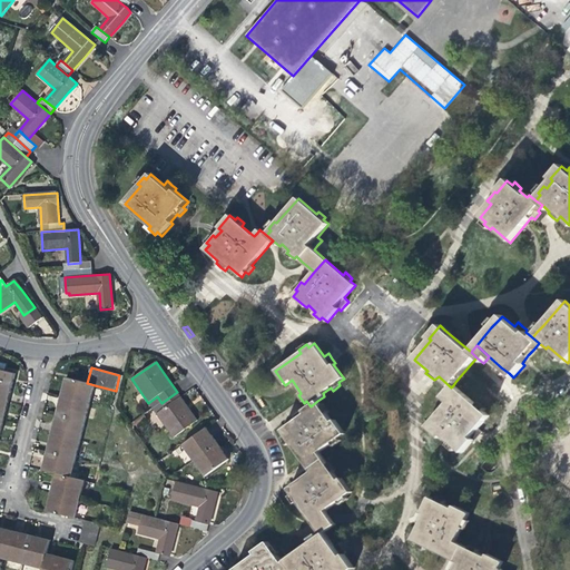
[(0,379),(13,383),(15,379),(16,374),(0,370),(0,379)]
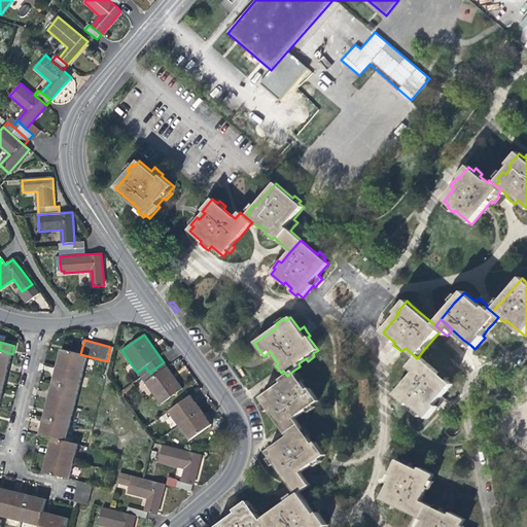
[(83,373),(88,356),(80,354),(62,349),(59,358),(57,366),(83,373)]
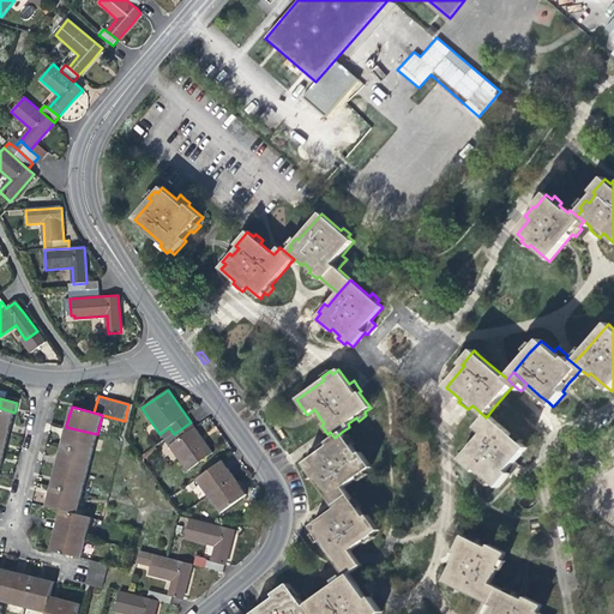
[(11,426),(14,413),(0,408),(0,429),(10,433),(11,426)]
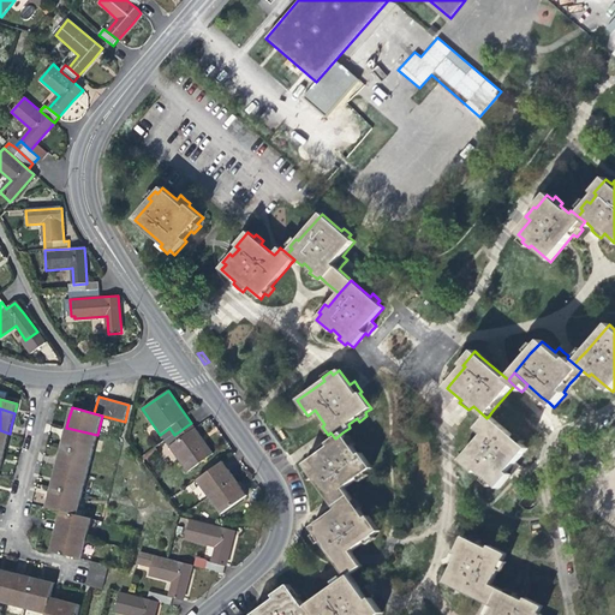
[(466,455),(461,461),(476,473),(477,471),(485,478),(494,484),(499,489),(511,475),(512,476),(517,471),(520,466),(515,463),(527,449),(523,445),(514,437),(489,416),(487,418),(477,429),(484,435),(472,448),(466,455)]
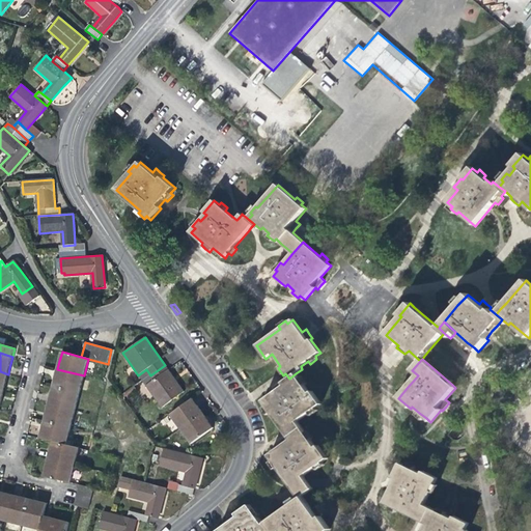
[(154,380),(146,386),(162,408),(185,392),(174,378),(165,365),(150,375),(154,380)]
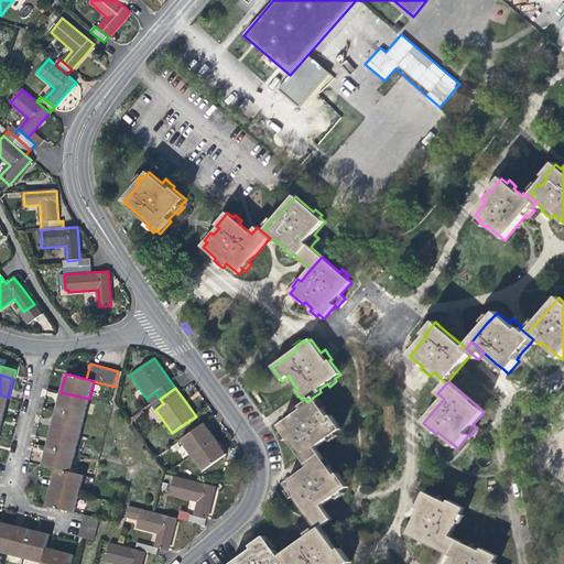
[(85,418),(89,399),(61,392),(58,401),(56,410),(85,418)]
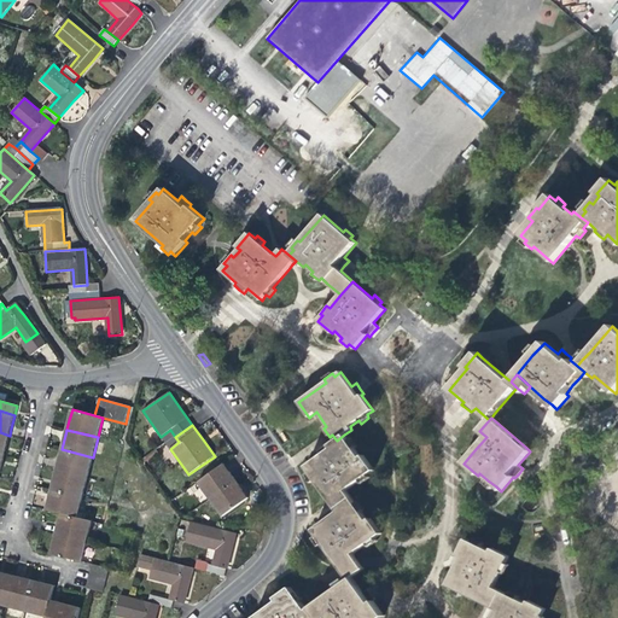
[(161,437),(165,443),(175,437),(170,430),(161,437)]
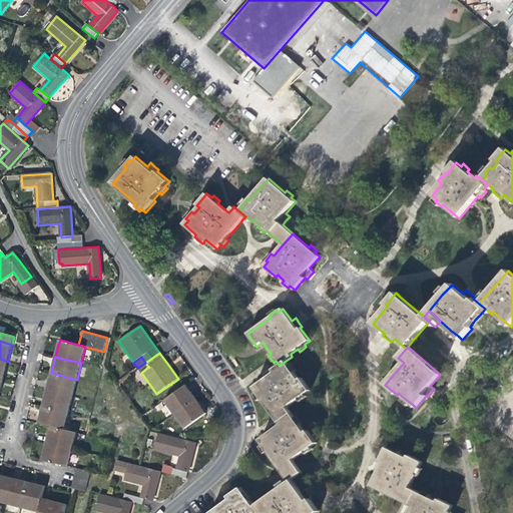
[(290,367),(286,361),(280,366),(274,370),(273,369),(268,372),(264,375),(267,379),(253,388),(258,393),(254,395),(260,402),(263,400),(278,421),(291,412),(288,408),(299,400),(301,402),(308,397),(306,395),(311,391),(302,378),(300,380),(295,373),(297,371),(293,365),(290,367)]
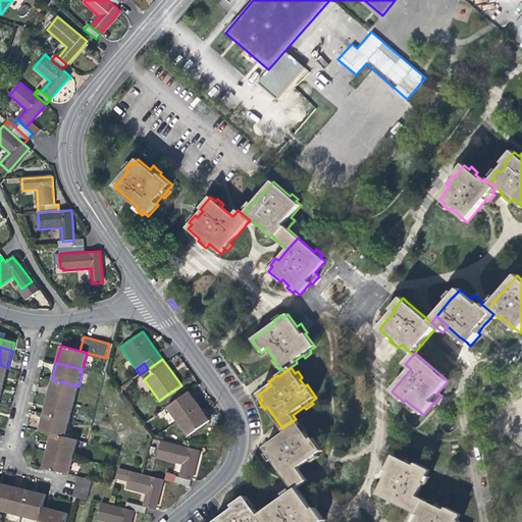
[(140,374),(144,379),(151,373),(148,369),(140,374)]
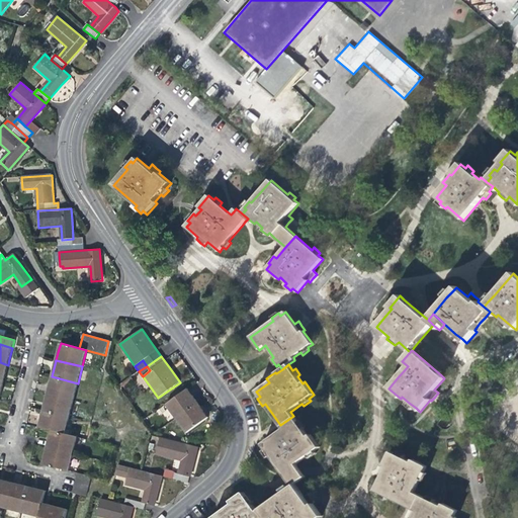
[(73,401),(78,383),(52,376),(50,384),(48,394),(73,401)]
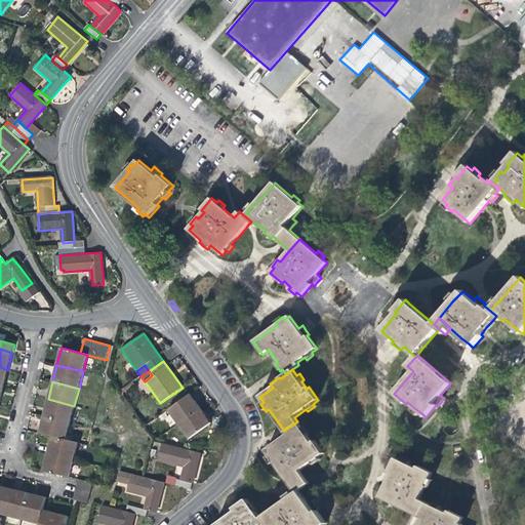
[(168,410),(178,425),(201,408),(196,401),(191,394),(189,396),(168,410)]
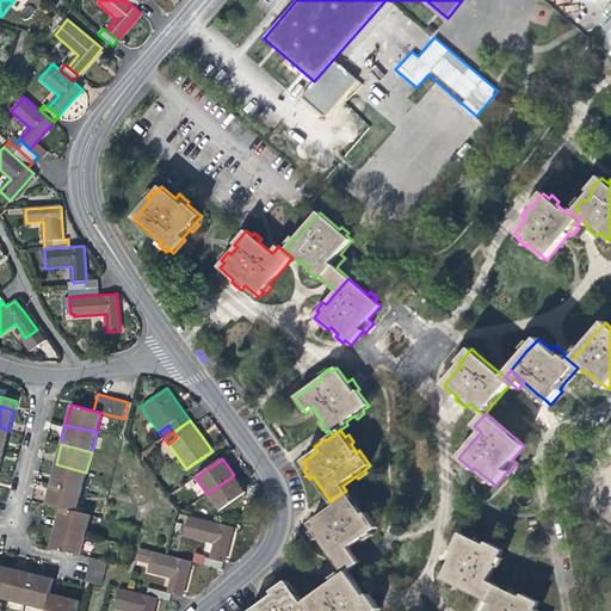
[(81,492),(86,473),(56,464),(54,474),(50,483),(81,492)]
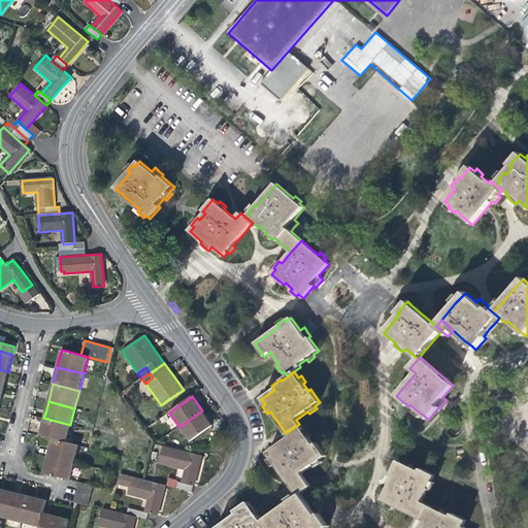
[(207,419),(202,410),(179,427),(190,441),(212,426),(207,419)]
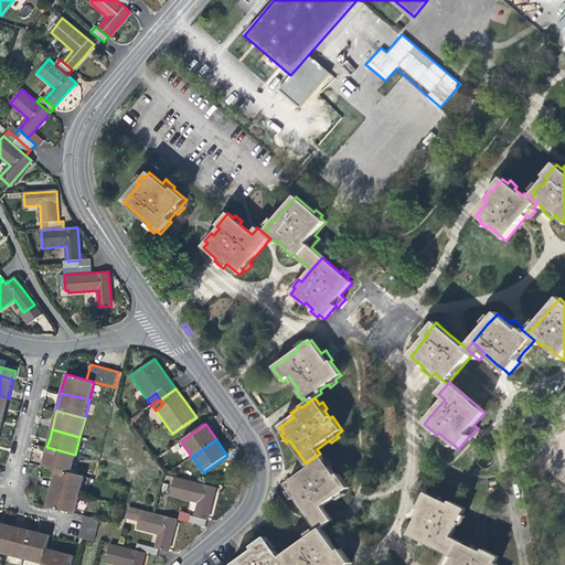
[(71,473),(75,455),(46,447),(45,457),(43,466),(56,469),(71,473)]
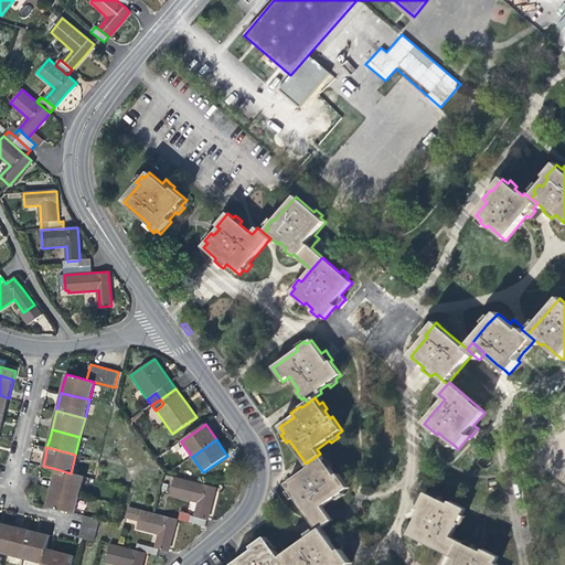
[(326,461),(320,454),(306,464),(301,467),(297,470),(300,476),(286,484),(290,490),(287,492),(292,500),(296,498),(309,516),(313,522),(319,531),(321,529),(333,521),(328,513),(323,507),(336,498),(338,501),(345,496),(343,492),(349,488),(339,475),(337,476),(331,468),(333,467),(328,459),(326,461)]
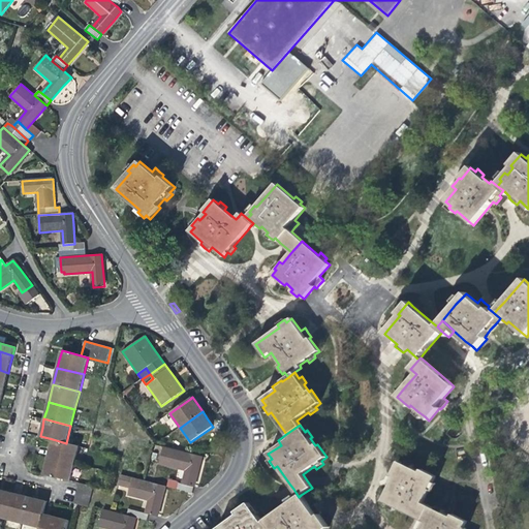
[(51,447),(48,457),(74,464),(79,446),(66,443),(53,439),(51,447)]
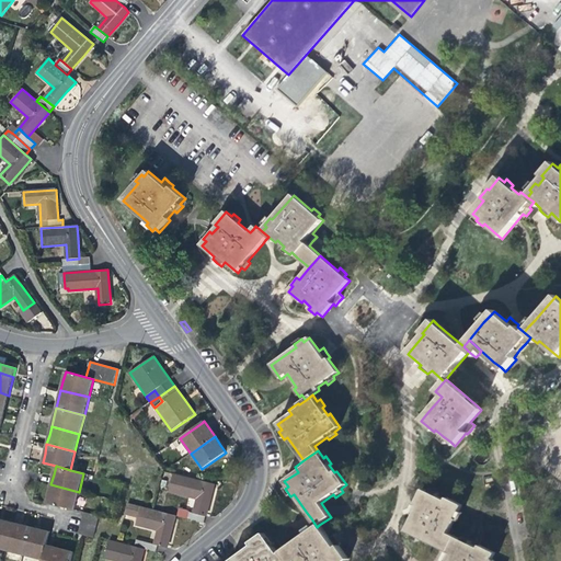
[(197,499),(194,514),(206,517),(210,501),(215,484),(174,474),(170,492),(197,499)]
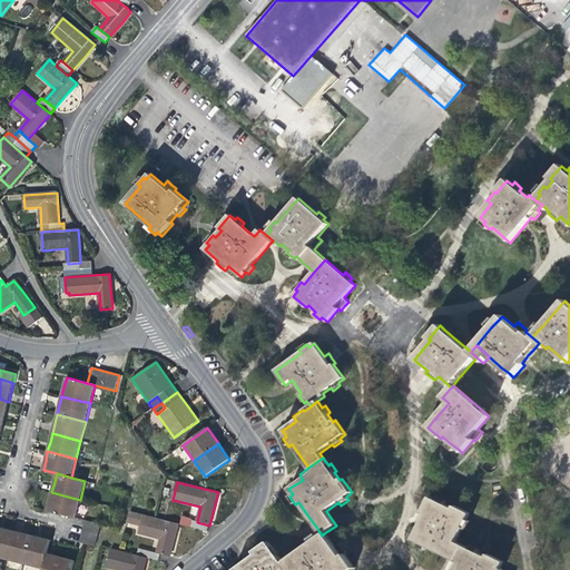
[(49,501),(47,511),(76,518),(80,500),(51,492),(49,501)]
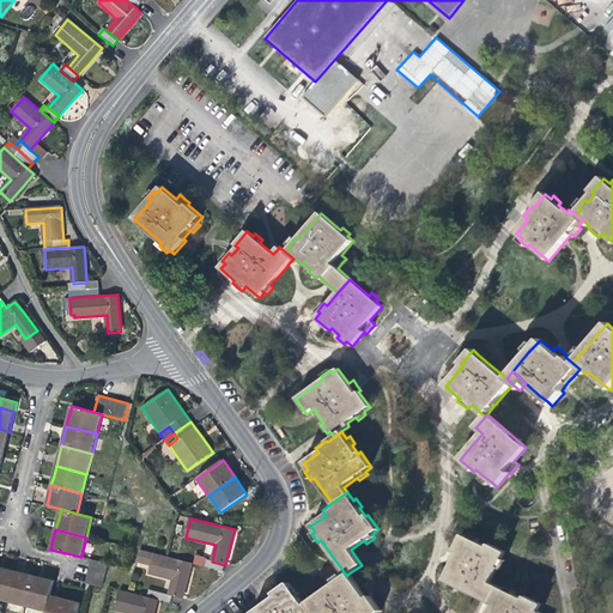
[(451,565),(444,581),(450,584),(449,587),(457,592),(460,588),(481,599),(490,583),(497,568),(501,569),(505,560),(502,559),(505,552),(489,545),(487,547),(478,542),(479,540),(471,535),(468,539),(462,535),(454,552),(451,551),(449,557),(447,562),(451,565)]
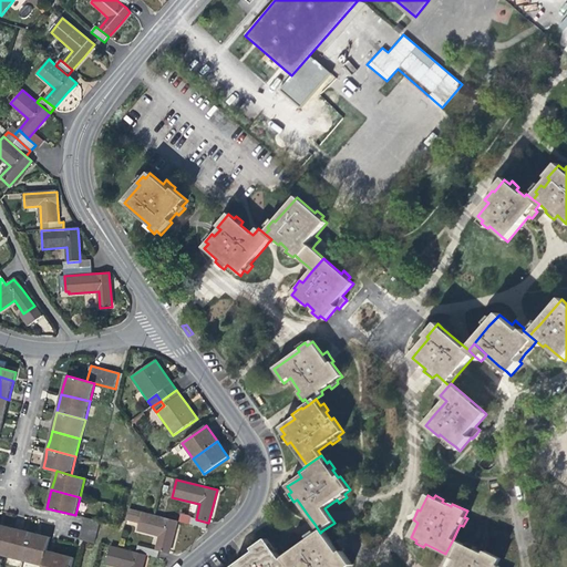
[(156,550),(160,552),(168,554),(173,536),(177,522),(155,515),(142,512),(130,508),(126,518),(140,522),(137,531),(161,536),(156,550)]
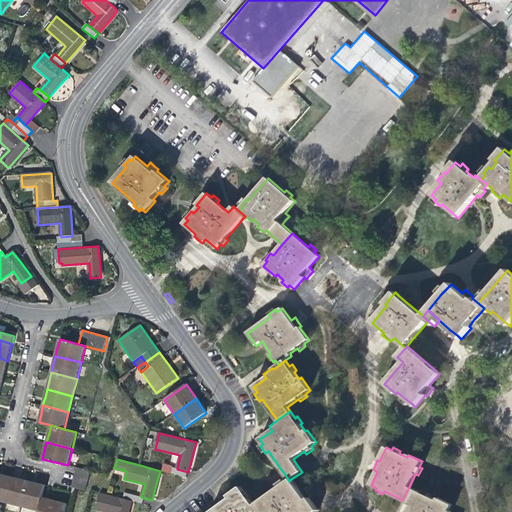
[(188,472),(177,469),(173,468),(171,466),(164,464),(162,471),(171,473),(187,477),(188,472)]
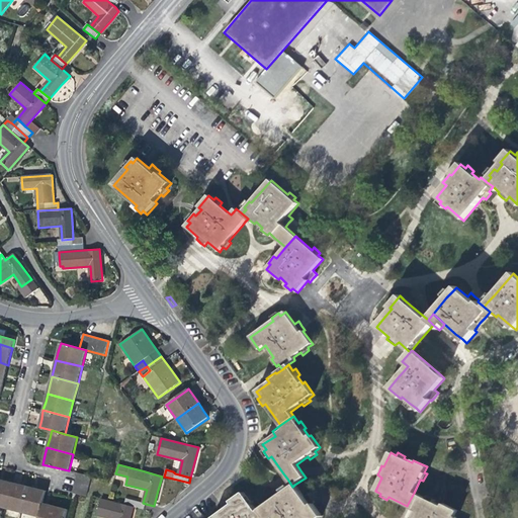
[(91,477),(77,473),(73,494),(86,497),(91,477)]
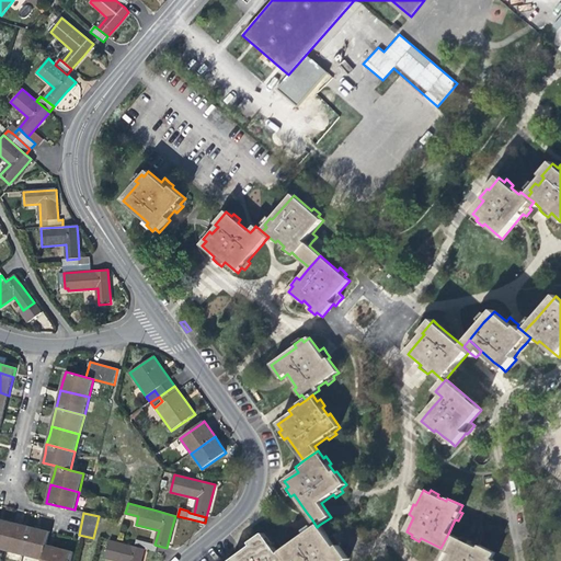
[(3,521),(0,519),(0,549),(7,551),(13,523),(3,521)]
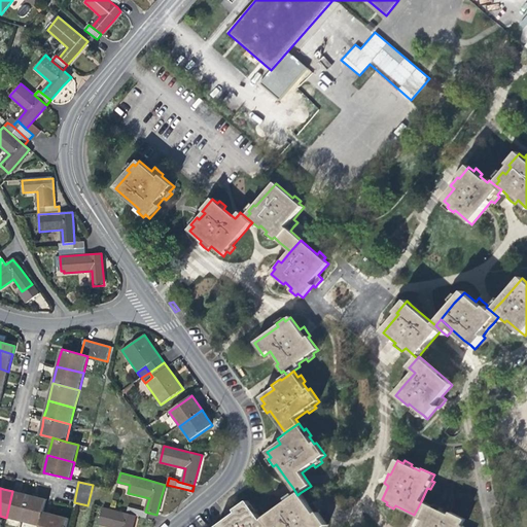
[(22,493),(12,491),(6,518),(23,522),(30,496),(22,493)]
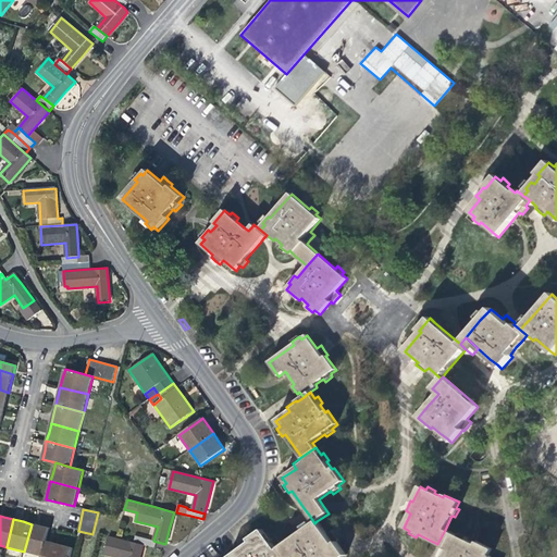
[(327,535),(317,521),(314,523),(312,525),(310,522),(302,528),(305,530),(280,548),(285,556),(295,556),(296,556),(295,556),(344,556),(346,556),(336,543),(338,541),(335,536),(332,532),(327,535)]
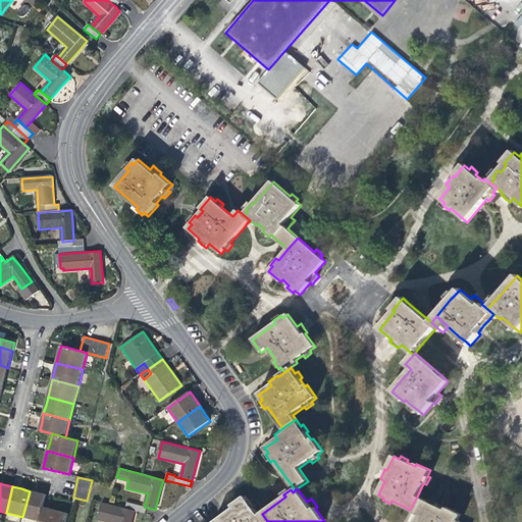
[(38,492),(30,491),(22,517),(40,521),(43,508),(46,496),(38,492)]
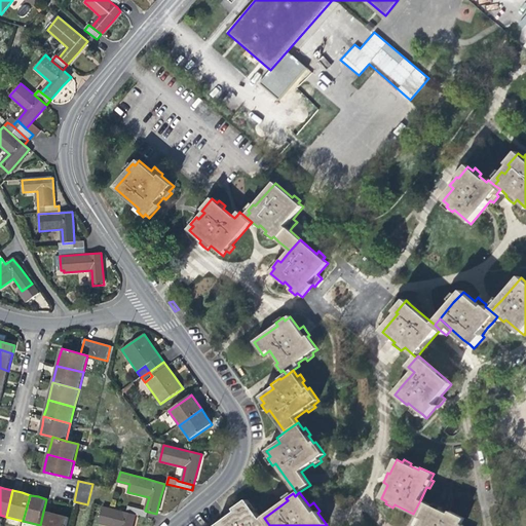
[(269,525),(264,518),(261,520),(256,512),(259,510),(254,503),(251,505),(248,500),(234,510),(233,508),(229,511),(224,514),(228,519),(217,525),(269,525)]
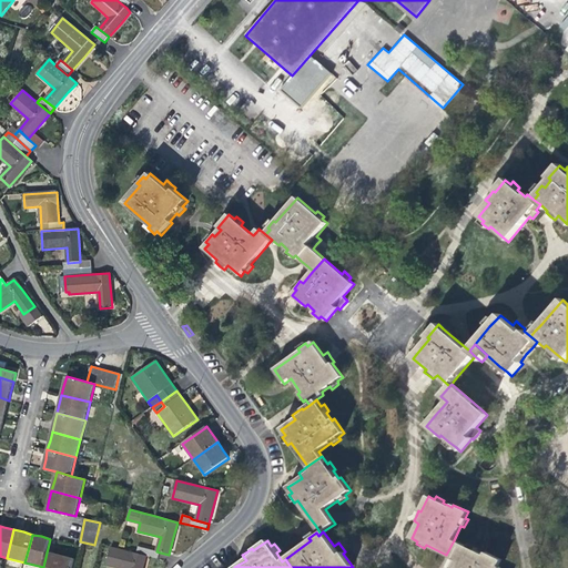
[(500,567),(501,567),(498,566),(501,560),(486,553),(485,556),(480,554),(476,551),(477,548),(469,544),(467,547),(454,540),(446,555),(453,558),(449,564),(447,567),(500,567)]
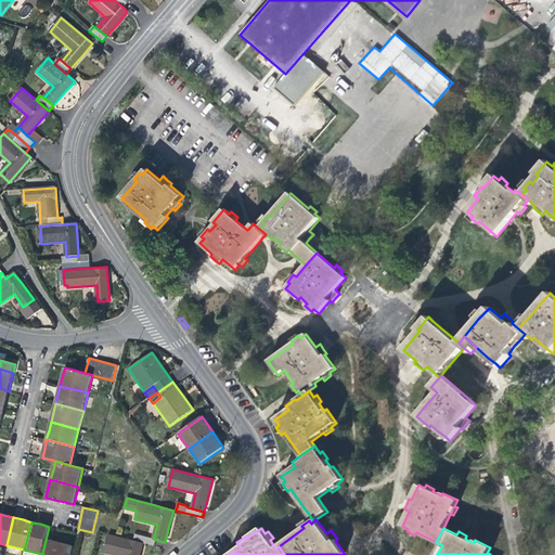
[(116,554),(139,554),(142,543),(133,541),(116,537),(108,534),(104,552),(116,554)]
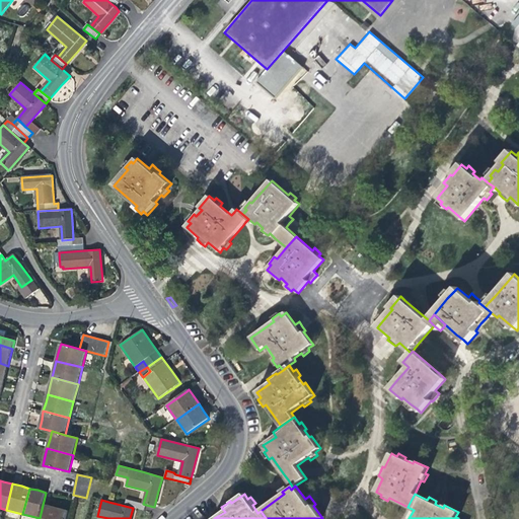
[(144,511),(146,505),(143,504),(126,500),(125,506),(133,508),(144,511)]
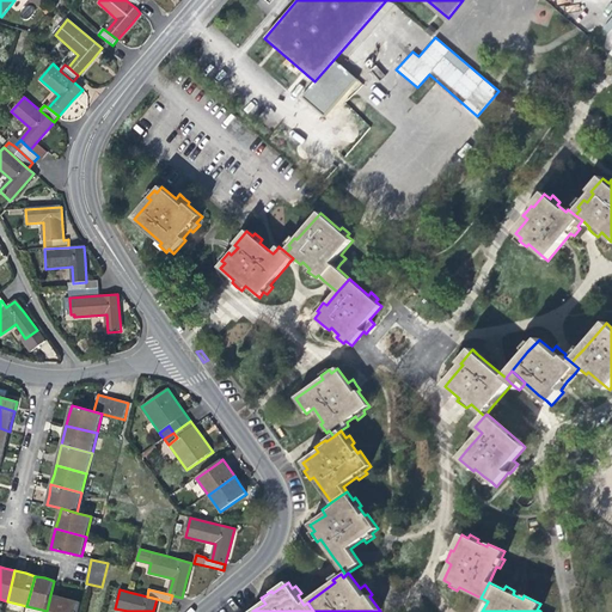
[(67,599),(50,595),(47,611),(46,611),(78,611),(80,603),(67,599)]
